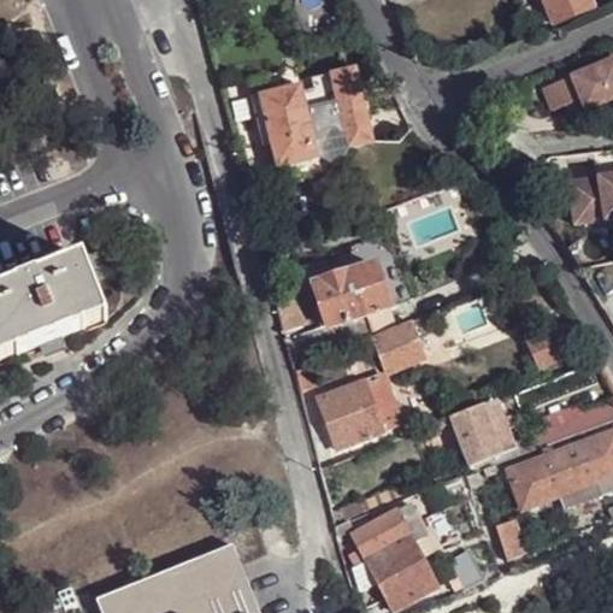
[(589,4),(588,0),(540,0),(549,21),(589,4)]
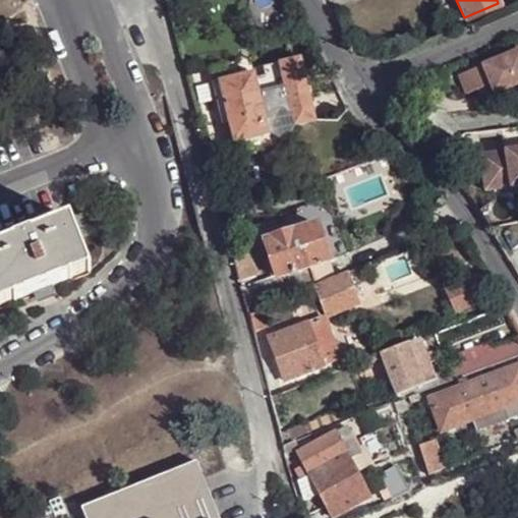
[(517,75),(517,48),(516,44),(454,70),(462,89),(473,83),(477,91),(488,85),(490,88),(517,75)]
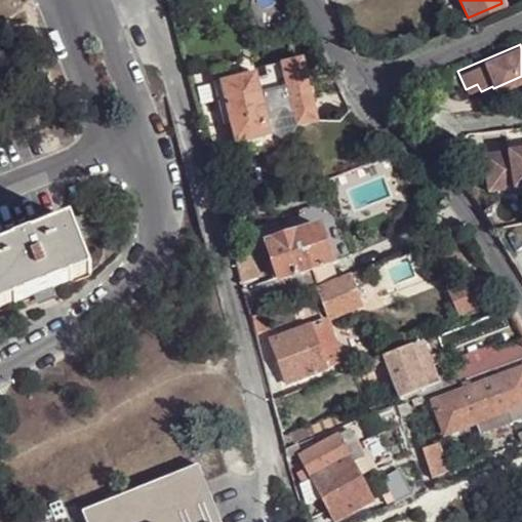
[(258,71),(218,77),(225,120),(232,119),(235,139),(275,132),(269,130),(268,117),(274,111),(284,109),(294,115),(296,124),(319,120),(309,58),(269,64),(270,74),(259,75),(258,71)]
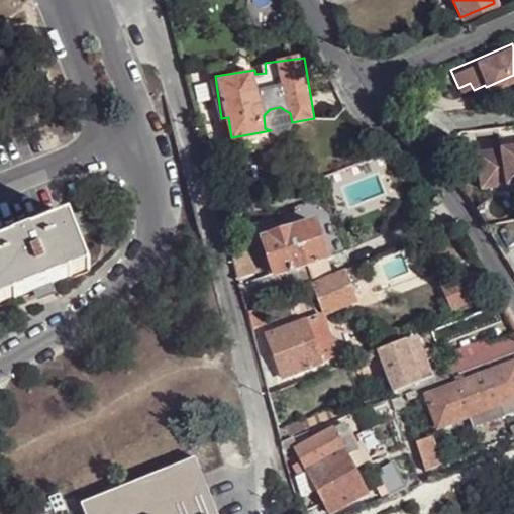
[(265,128),(271,130),(286,131),(292,122),(290,113),(280,107),(270,109),(264,115),(265,128)]
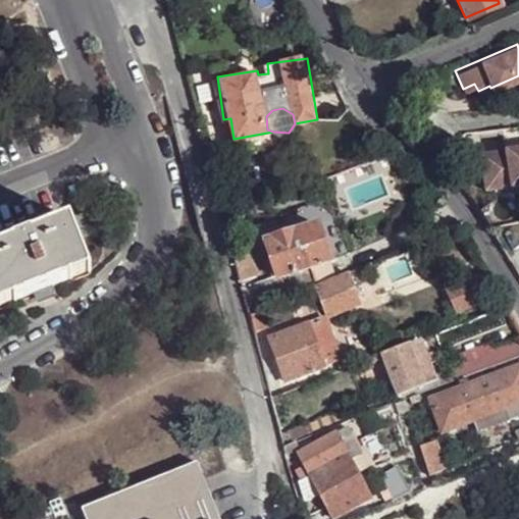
[(481,151),(486,188),(518,183),(518,124),(504,126),(506,147),(481,151)]
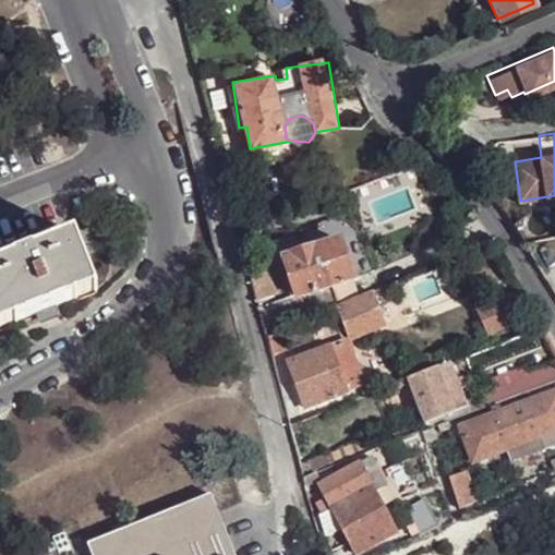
[(0,322),(91,287),(77,252),(98,244),(91,226),(0,261),(0,322)]
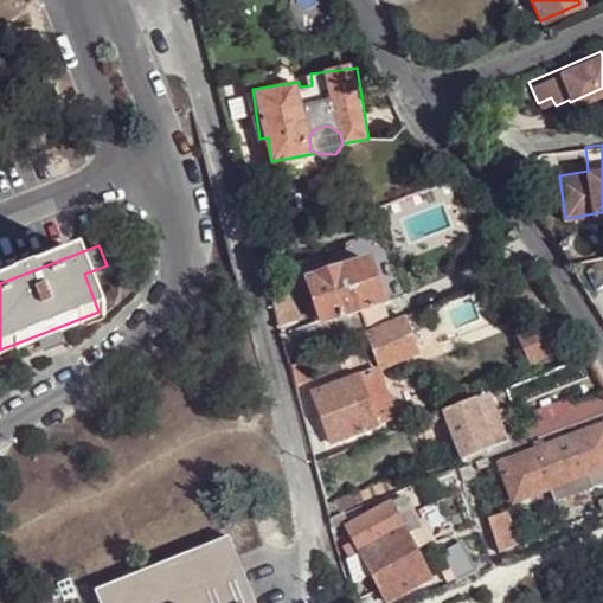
[(314,321),(322,348),(363,331),(386,321),(365,257),(357,260),(306,276),(319,319),(314,321)]
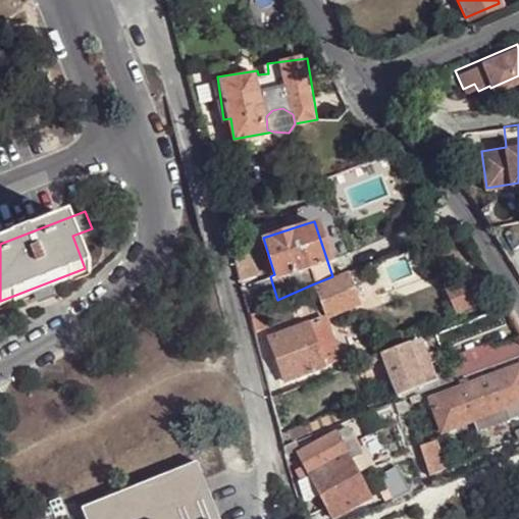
[(228,246),(236,277),(258,269),(247,240),(228,246)]
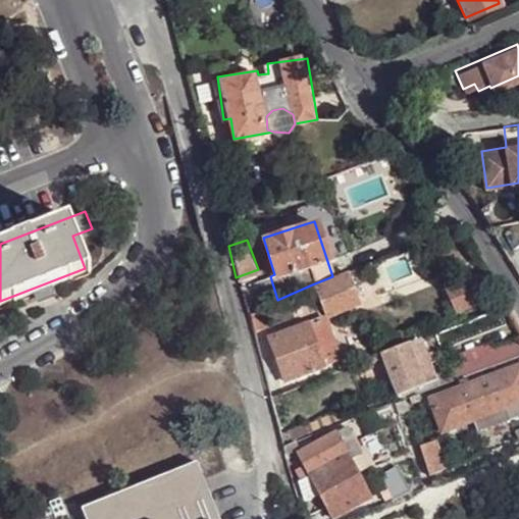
[(359,300),(347,270),(332,276),(312,284),(323,314),(359,300)]
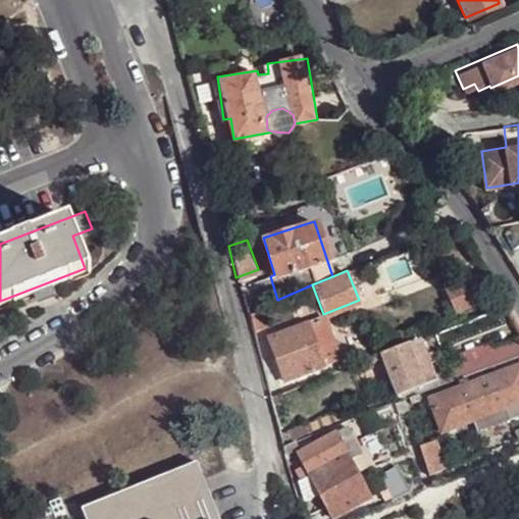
[(478,278),(475,273),(444,287),(455,310),(485,296),(484,291),(478,278)]
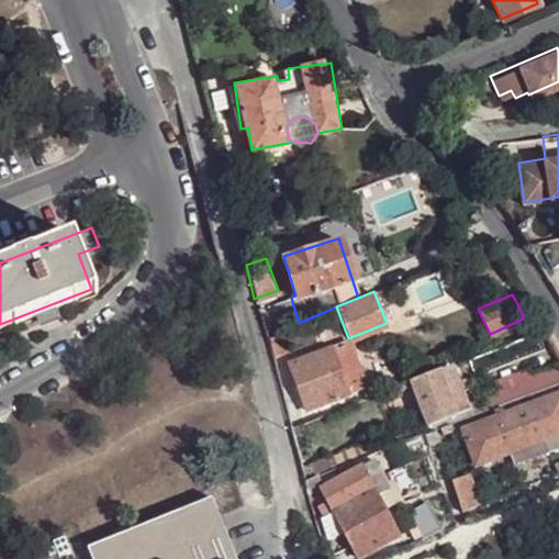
[(279,355),(288,353),(282,331),(278,333),(264,337),(269,358),(279,355)]
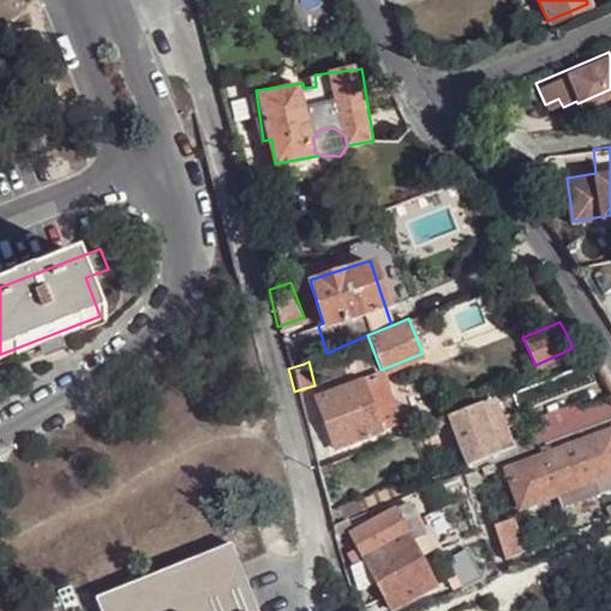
[(399,420),(381,371),(315,396),(334,445),(399,420)]
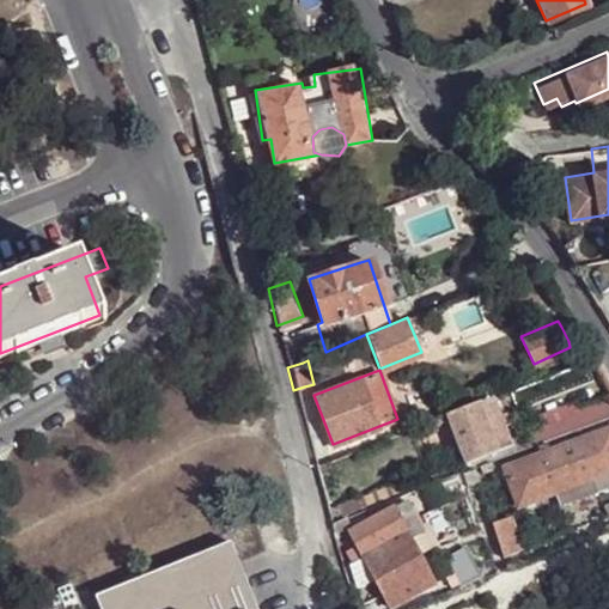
[(524,418),(535,442),(571,428),(608,413),(608,385),(607,382),(560,400),(561,403),(524,418)]
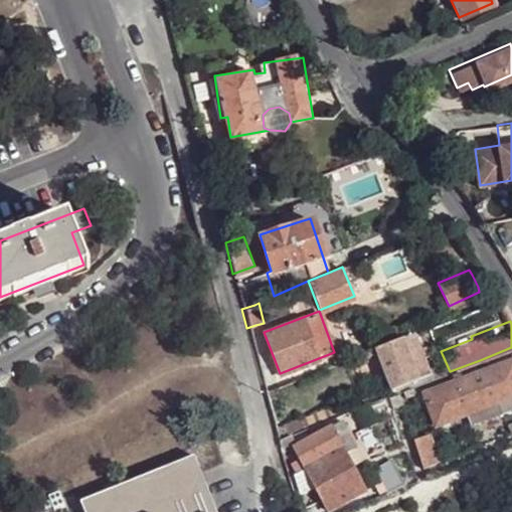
[(439,343),(441,351),(472,339),(469,331),(439,343)]
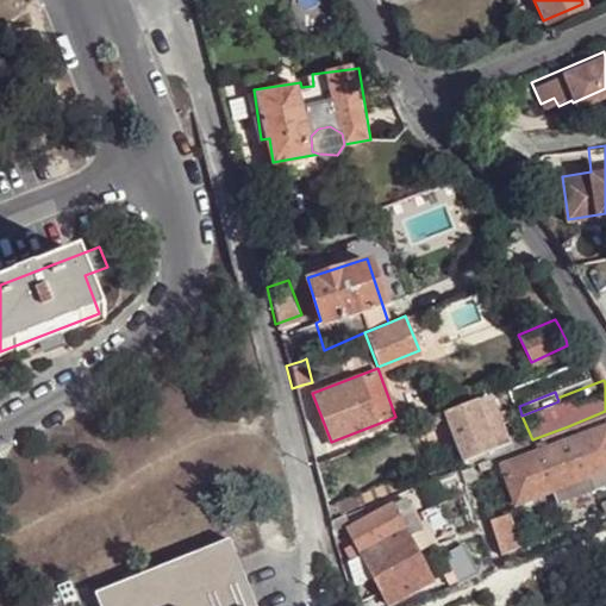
[(507,441),(489,393),(442,412),(461,460),(507,441)]
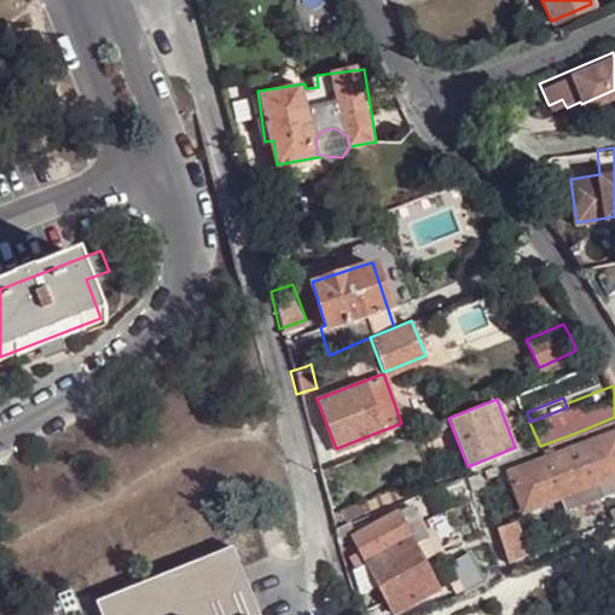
[(593,481),(598,495),(611,489),(607,475),(614,471),(614,421),(611,423),(614,430),(580,444),(593,481)]
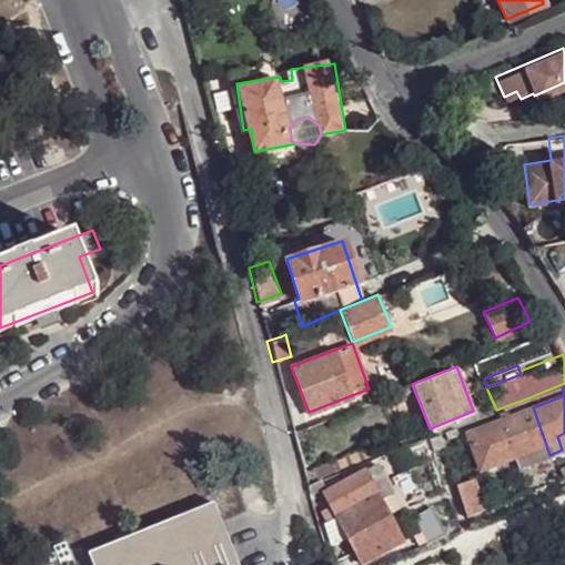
[(545,442),(533,407),(518,413),(508,417),(500,421),(512,454),(545,442)]
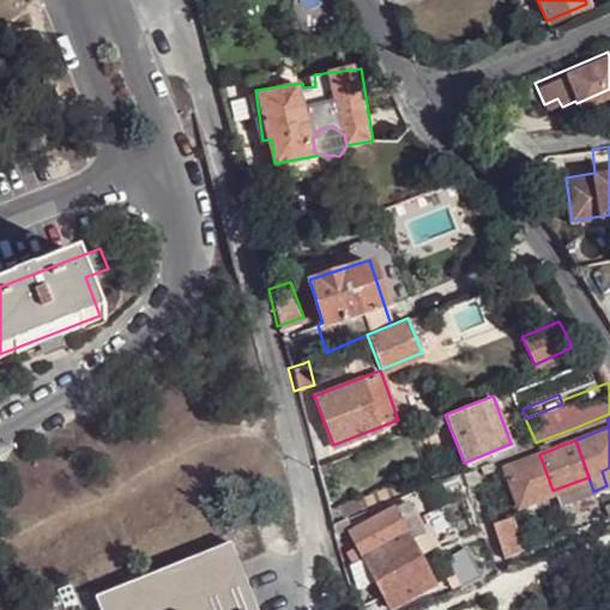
[(560,446),(557,440),(547,445),(549,451),(560,446)]
